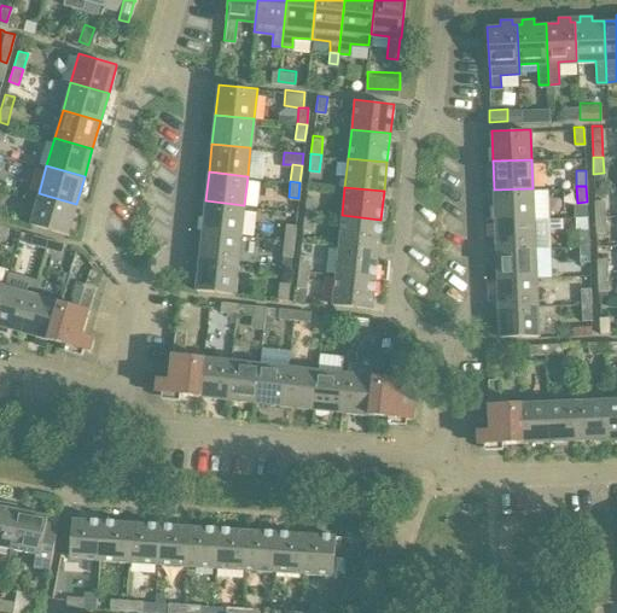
[(533,188),(494,190),(495,220),(534,217),(533,188)]
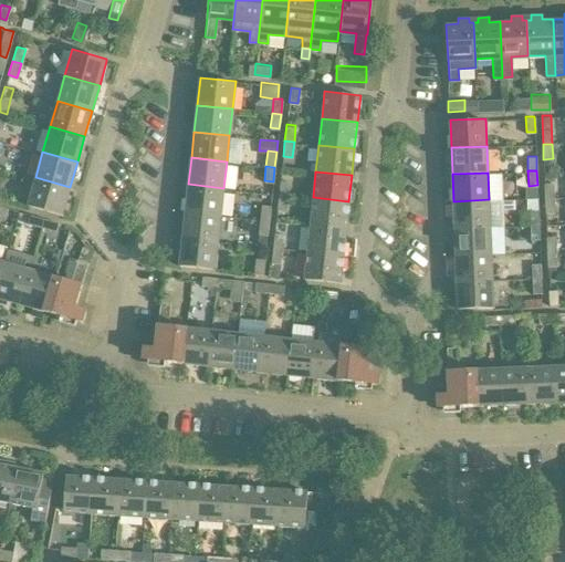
[(70,187),(35,177),(28,204),(62,214),(70,187)]
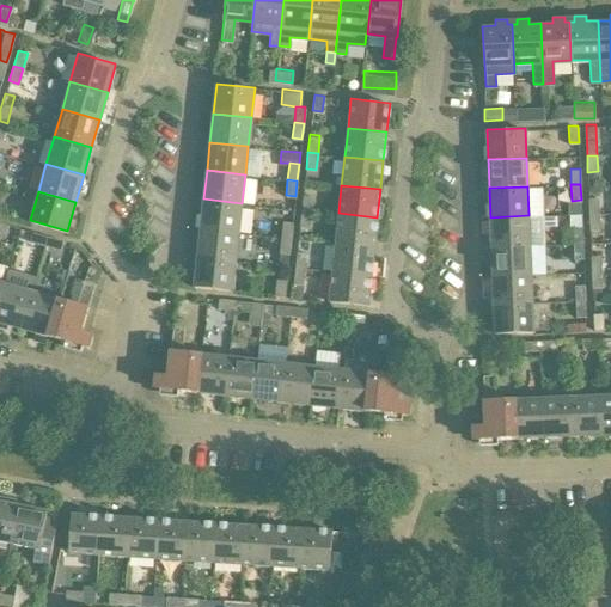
[(303,194),(301,209),(311,210),(312,194),(303,194)]
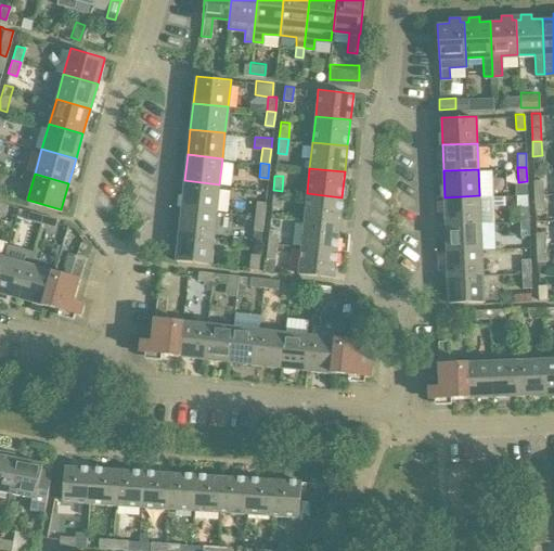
[(535,193),(543,193),(542,178),(533,179),(535,193)]
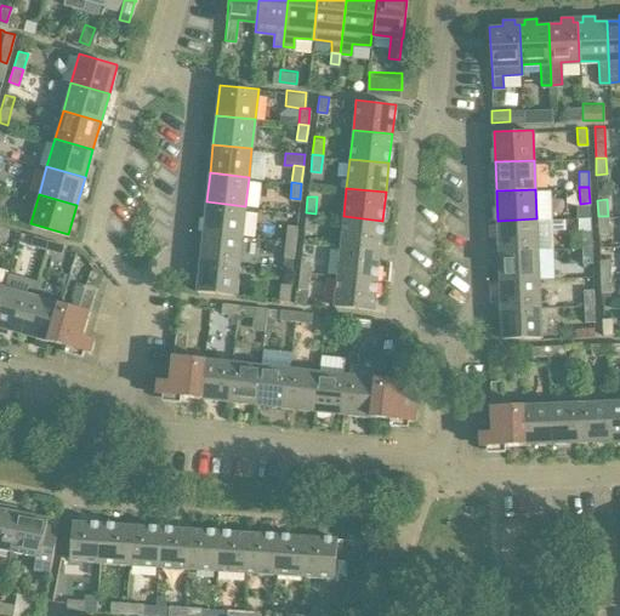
[(245,206),(206,201),(203,231),(242,235),(245,206)]
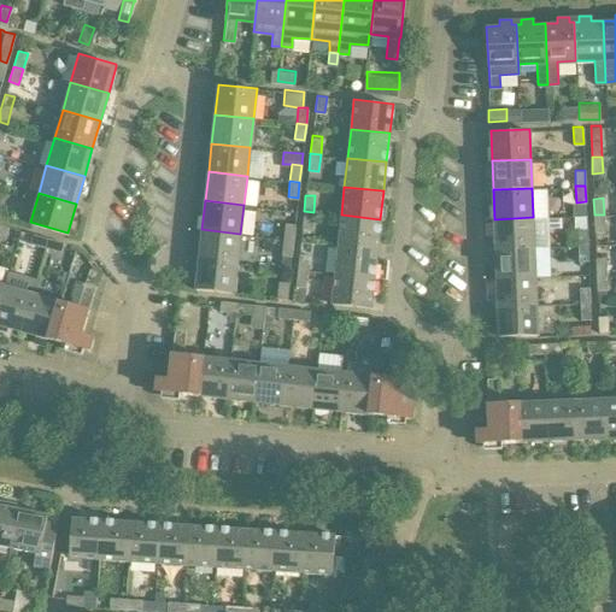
[(314,212),(304,211),(303,228),(311,229),(314,212)]
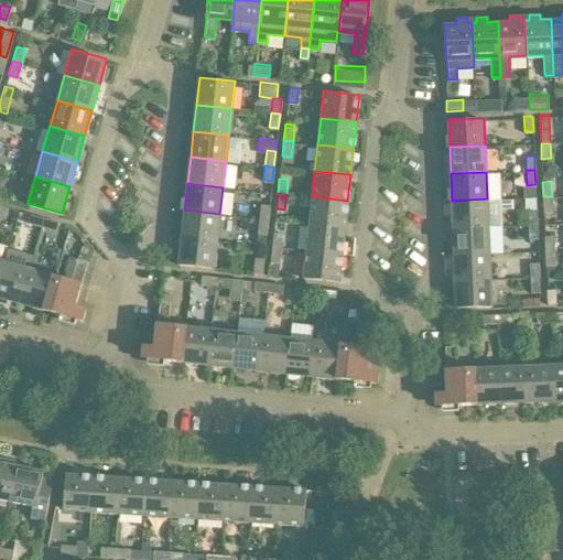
[(347,201),(312,196),(309,223),(344,227),(347,201)]
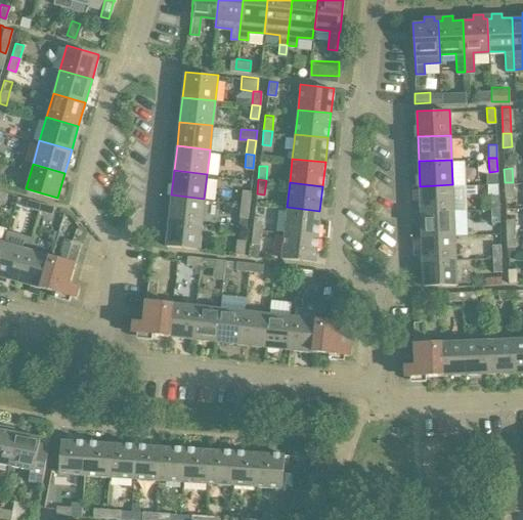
[(513,182),(505,182),(505,197),(514,196),(513,182)]
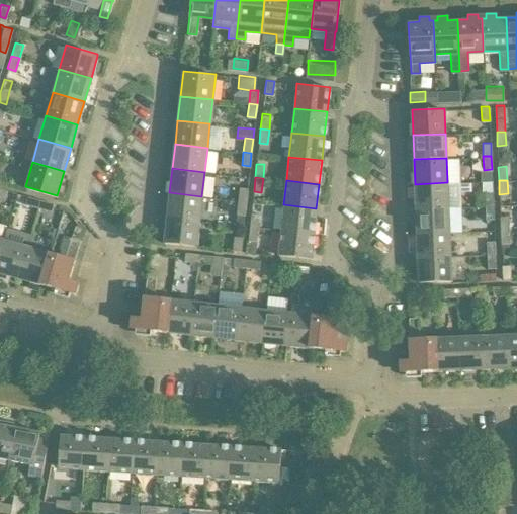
[(447,182),(415,184),(416,207),(448,206),(447,182)]
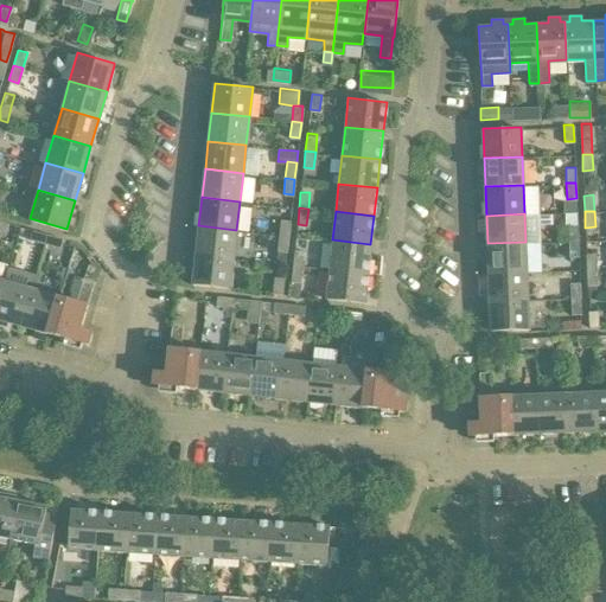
[(281,218),(279,234),(288,235),(291,219),(281,218)]
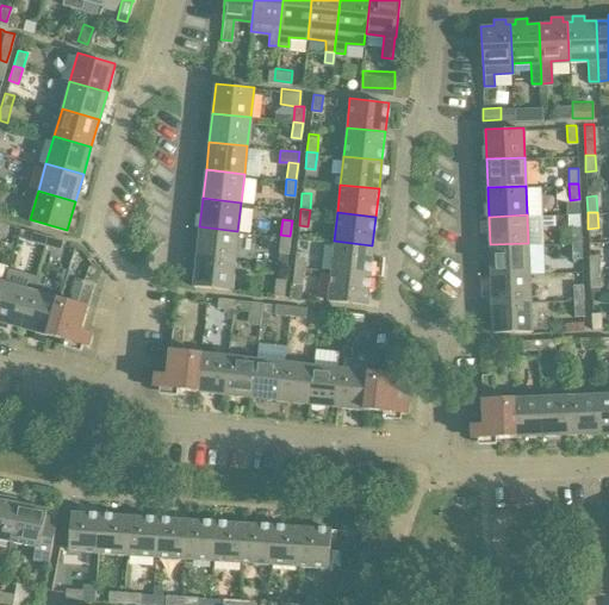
[(571,241),(580,241),(580,224),(571,225),(571,241)]
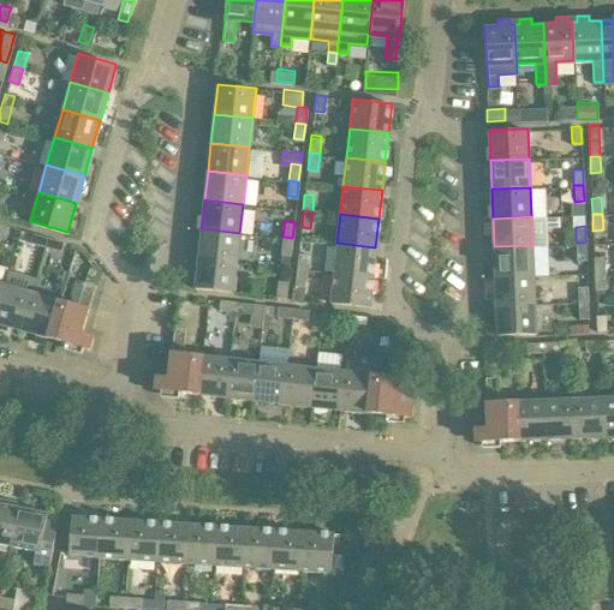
[(201,228),(198,257),(237,262),(239,233),(201,228)]
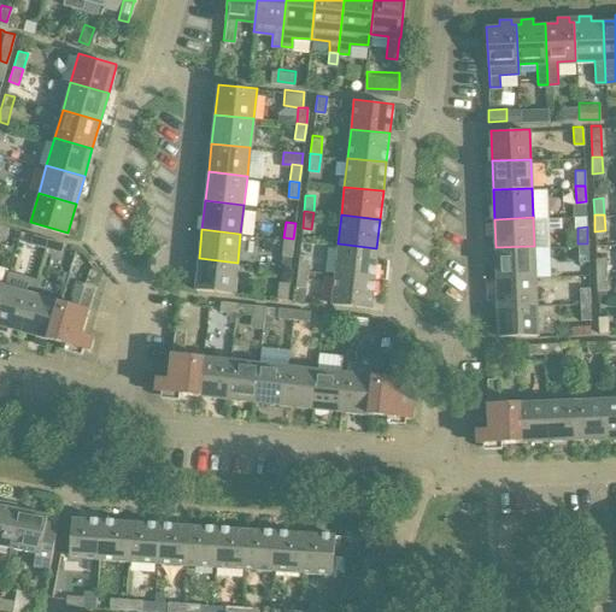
[(45,246),(47,236),(33,231),(29,241),(45,246)]
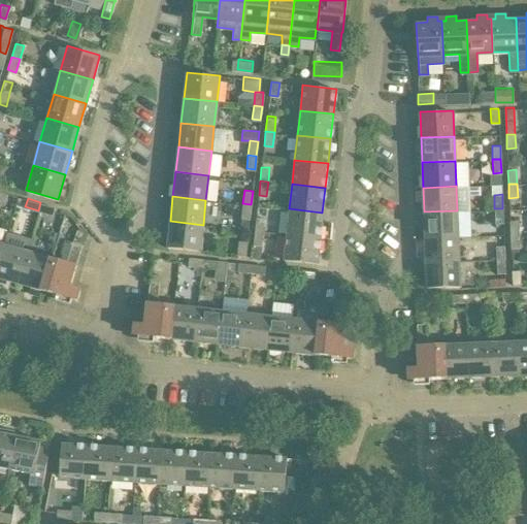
[(40,202),(38,210),(52,215),(55,206),(40,202)]
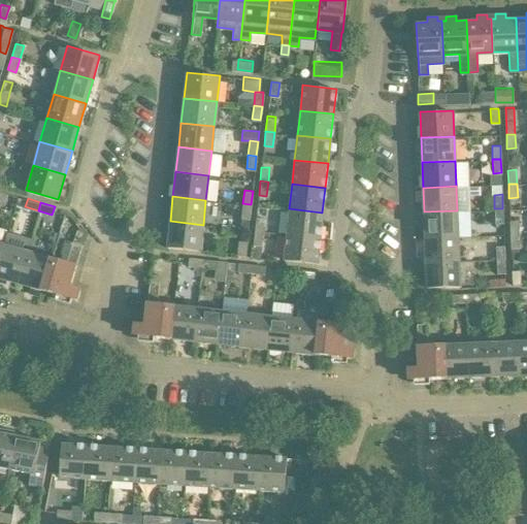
[(251,204),(242,203),(240,218),(250,219),(251,204)]
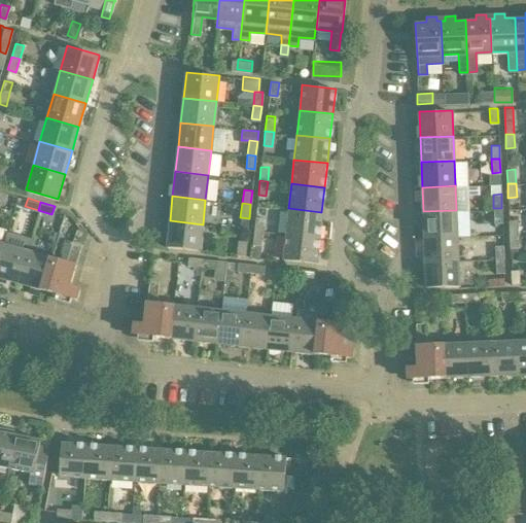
[(288,208),(286,233),(319,237),(321,212),(288,208)]
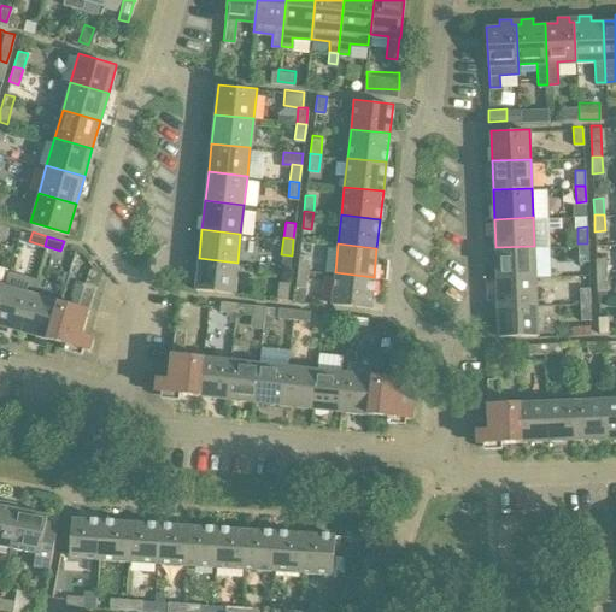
[(587,243),(578,243),(579,260),(588,259),(587,243)]
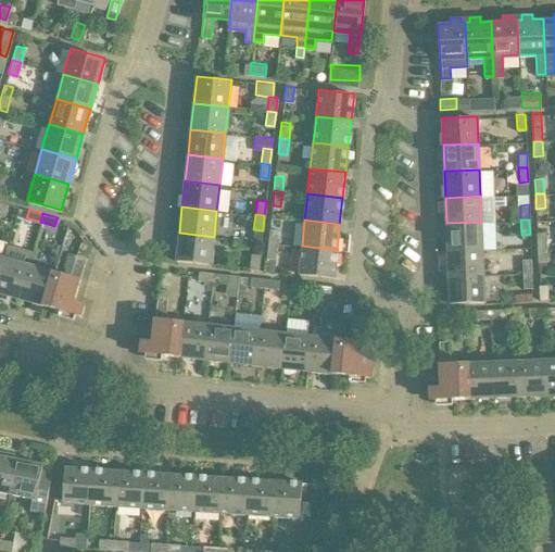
[(482,248),(481,222),(446,223),(448,249),(482,248)]
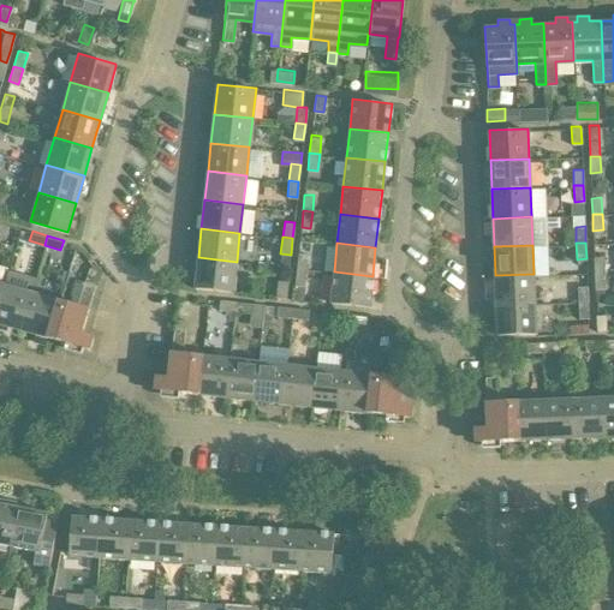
[(296,268),(307,269),(309,252),(298,251),(296,268)]
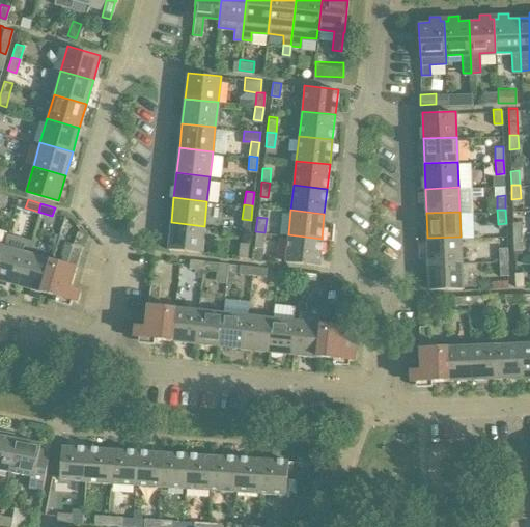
[(512,234),(522,233),(521,220),(512,220),(512,234)]
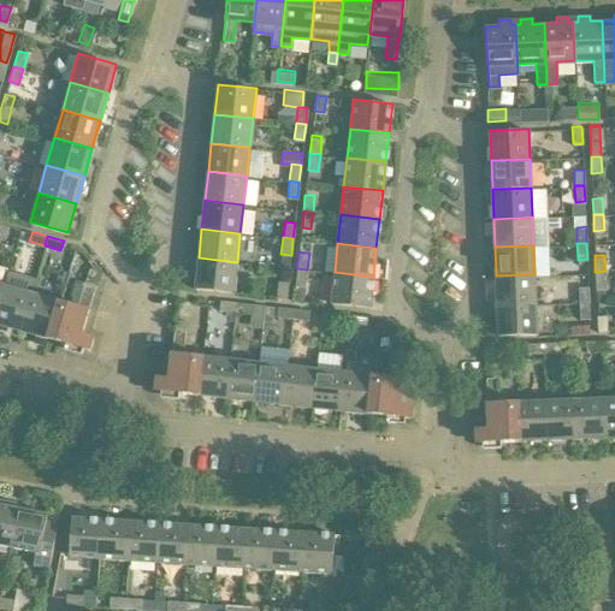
[(237,262),(199,257),(195,288),(234,291),(237,262)]
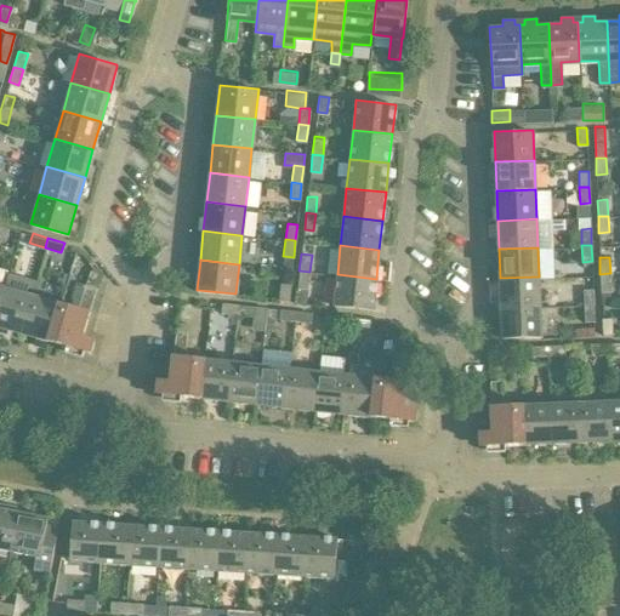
[(11,269),(7,281),(35,289),(38,277),(11,269)]
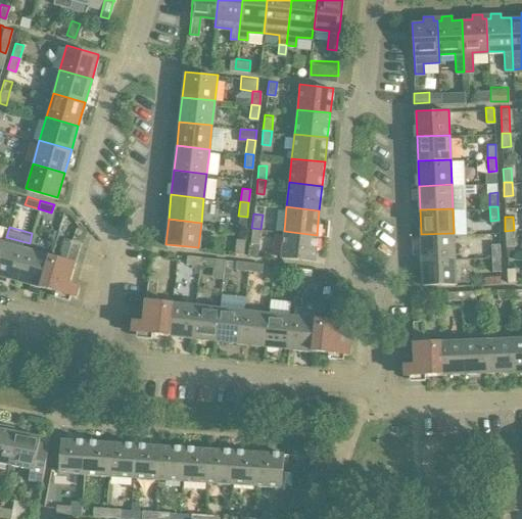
[(251,228),(250,241),(258,242),(261,229),(251,228)]
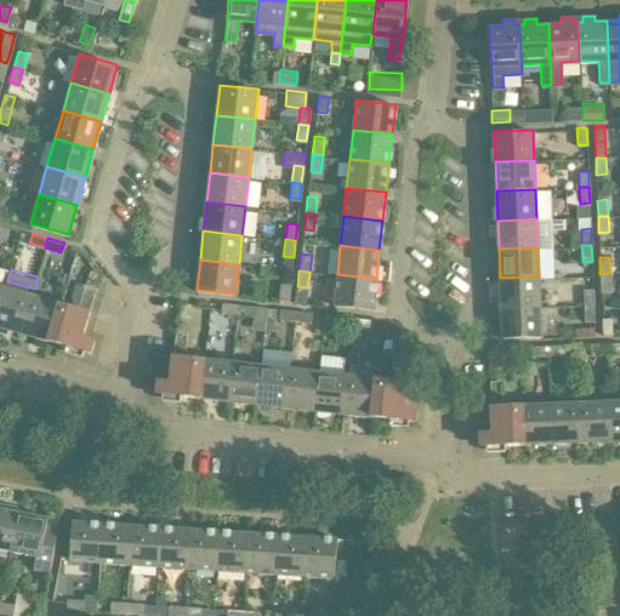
[(610,273),(599,274),(601,290),(610,290),(610,273)]
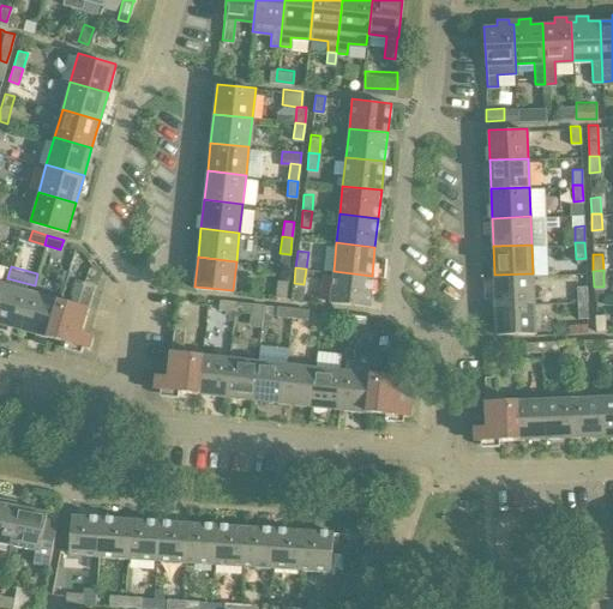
[(372,276),(334,271),(330,301),(364,305),(368,305),(372,276)]
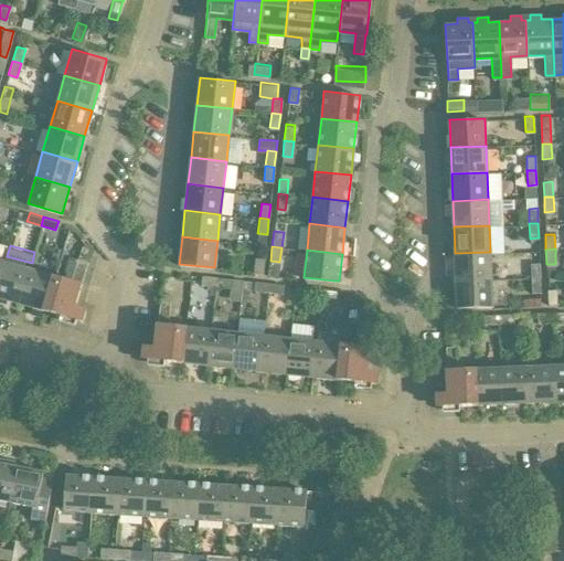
[(491,278),(490,252),(455,253),(456,279),(491,278)]
